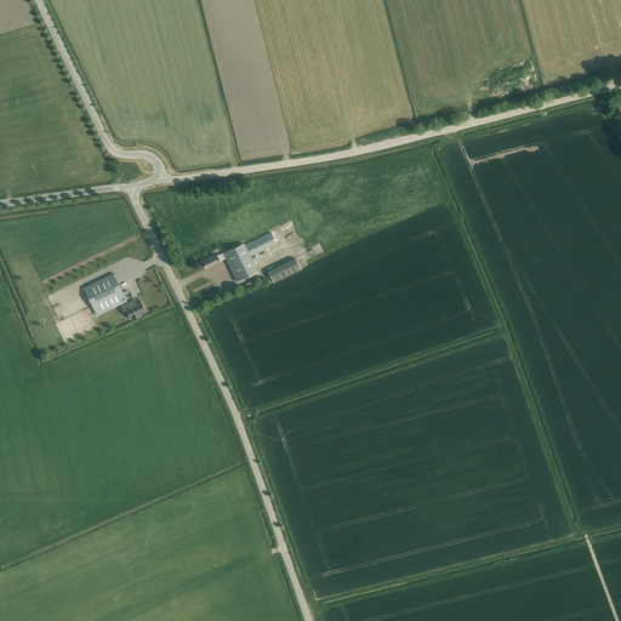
[(216,255),(210,258),(204,261),(208,268),(220,262),(220,261),(226,257),(237,281),(257,272),(250,257),(277,244),(271,233),(244,246),(244,244),(224,254),(223,252),(217,256),(216,255)]
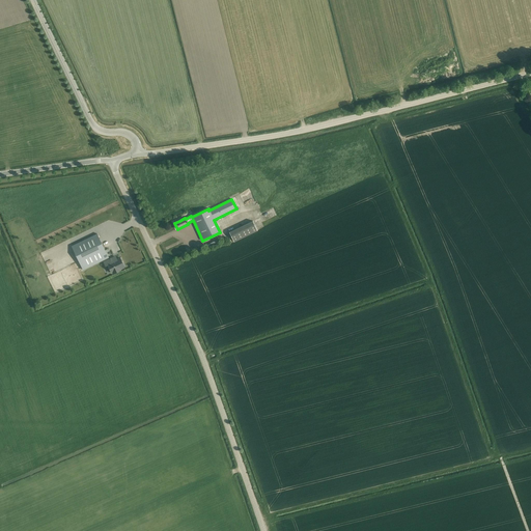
[(253,221),(229,232),(233,242),(257,230),(253,221)]
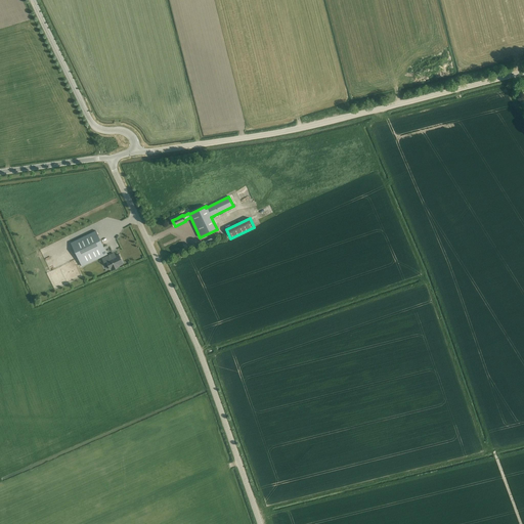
[(100,232),(98,233),(100,239),(115,232),(111,224),(99,229),(100,232)]
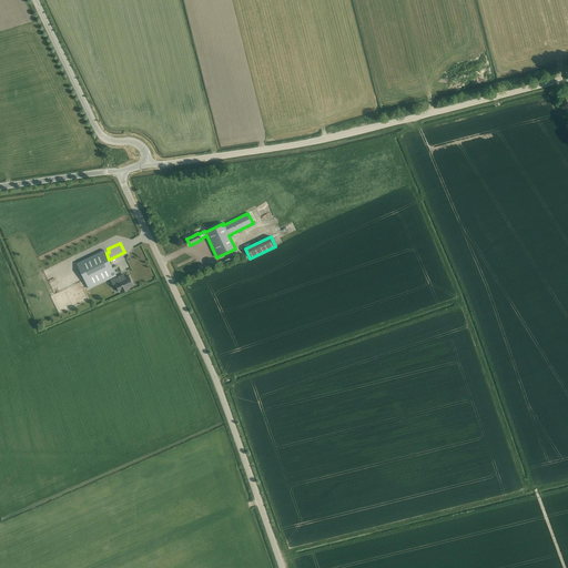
[(103,250),(77,263),(89,288),(115,275),(103,250)]
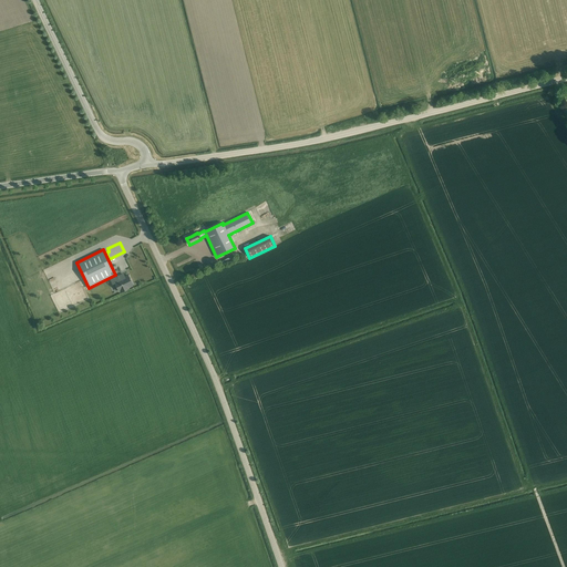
[(122,272),(110,279),(112,284),(115,281),(119,291),(120,290),(121,291),(130,288),(129,286),(133,284),(129,274),(124,276),(122,272)]
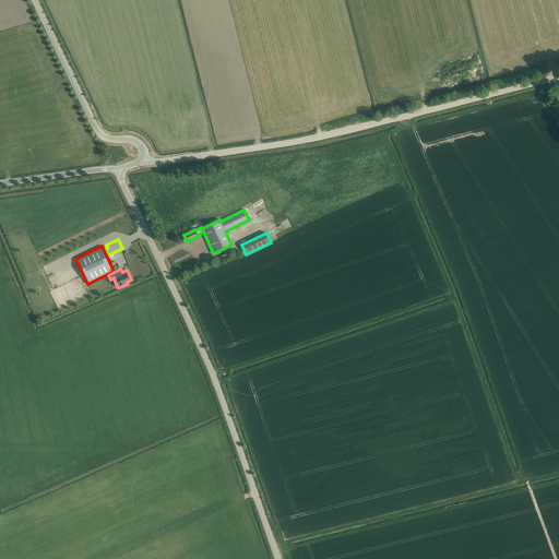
All buildings are outlined.
